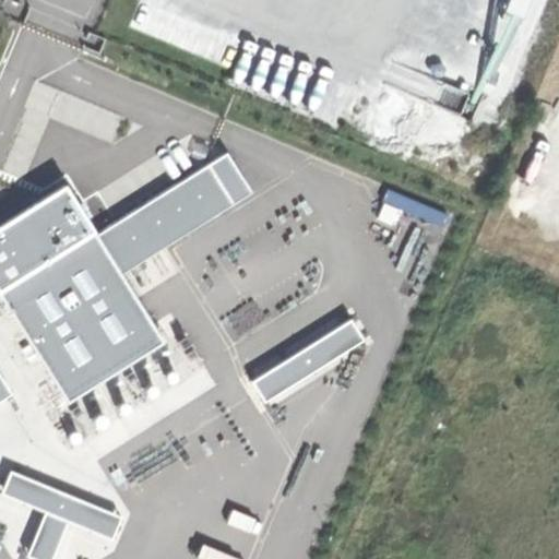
[(519,13),(524,0),(507,0),(503,7),(519,13)]
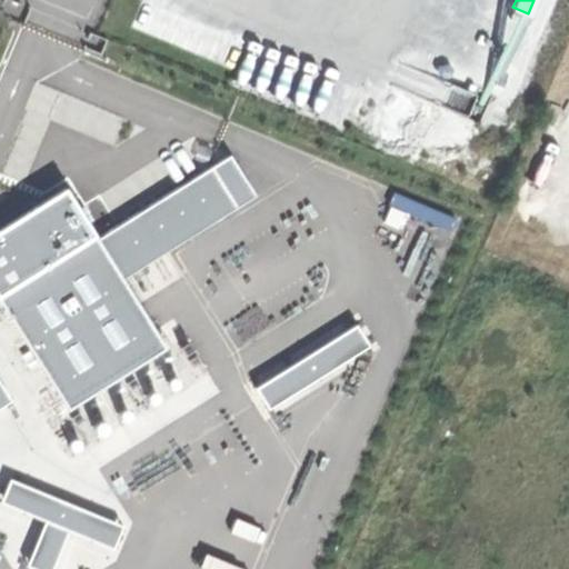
[(17,221),(0,231),(0,300),(66,407),(161,349),(120,281),(257,198),(231,156),(97,238),(68,190),(17,221)]
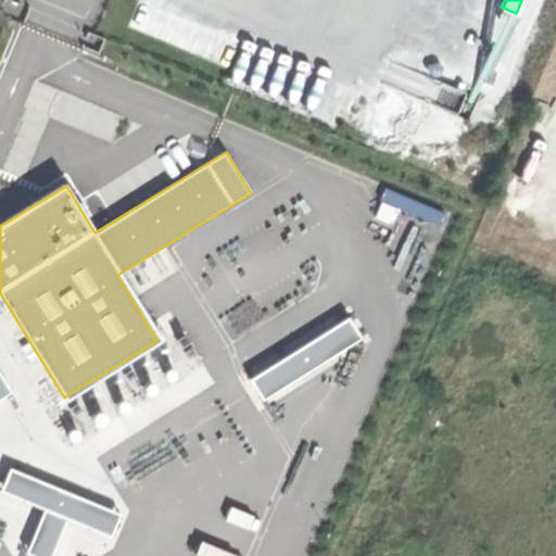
[(358,338),(348,318),(250,378),(262,397),(358,338)]
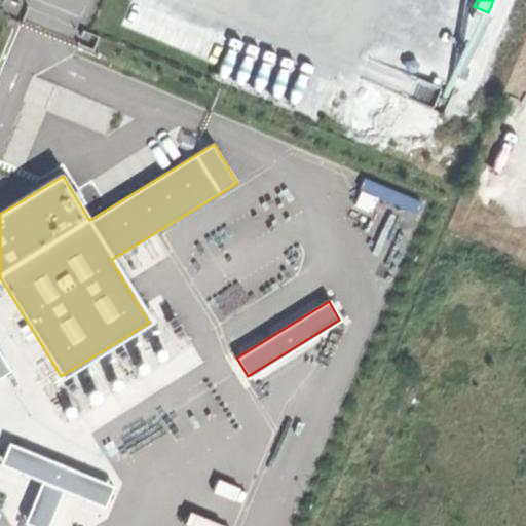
[(0,376),(11,369),(0,350),(0,376)]
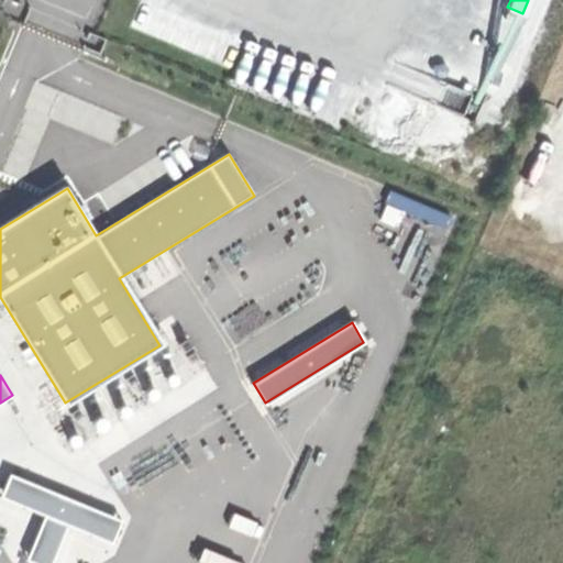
[(119,519),(10,474),(1,497),(44,515),(26,558),(41,562),(52,562),(67,529),(108,545),(119,519)]
